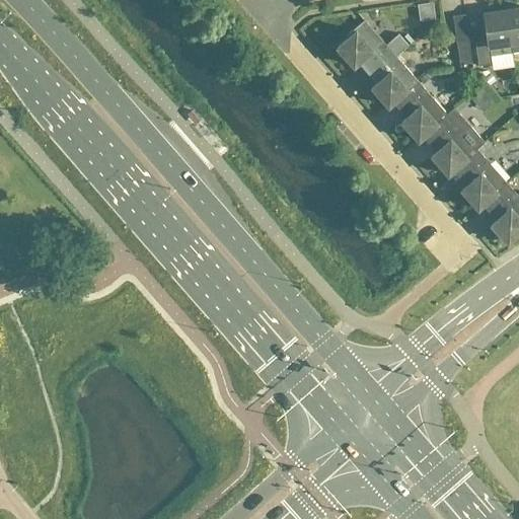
[(518,10),(506,13),(512,55),(518,54),(518,10)]
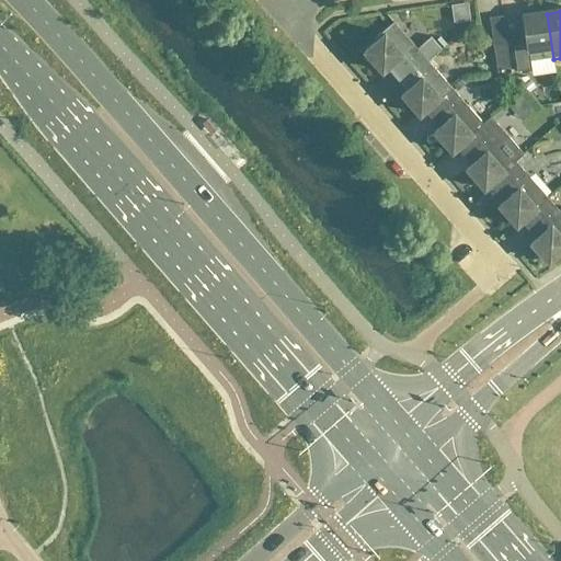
[(531,71),(530,63),(553,59),(547,14),(523,18),(527,46),(513,47),(517,73),(531,71)]
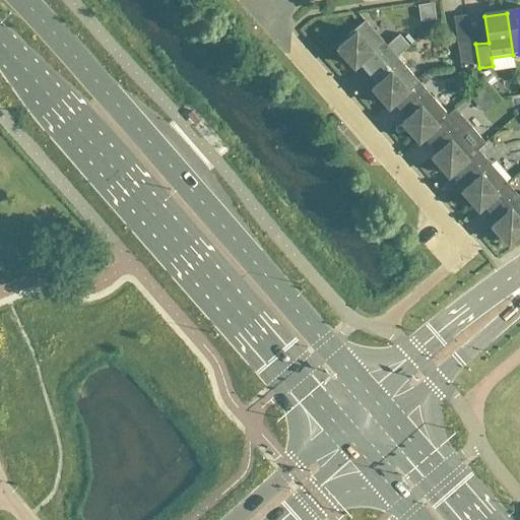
[(360,63),(373,79),(397,59),(409,48),(399,37),(387,47),(365,22),(347,38),(348,39),(337,49),(353,68),(360,63)]
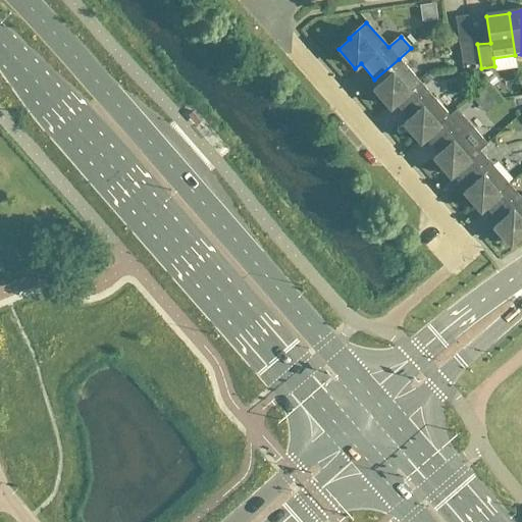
[(474,65),(471,41),(459,43),(462,67),(474,65)]
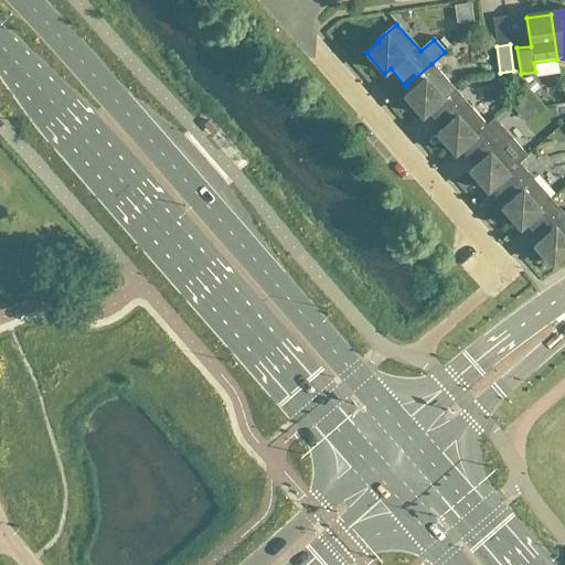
[(428,112),(454,89),(432,64),(405,86),(411,92),(404,97),(423,117),(428,113),(428,112)]
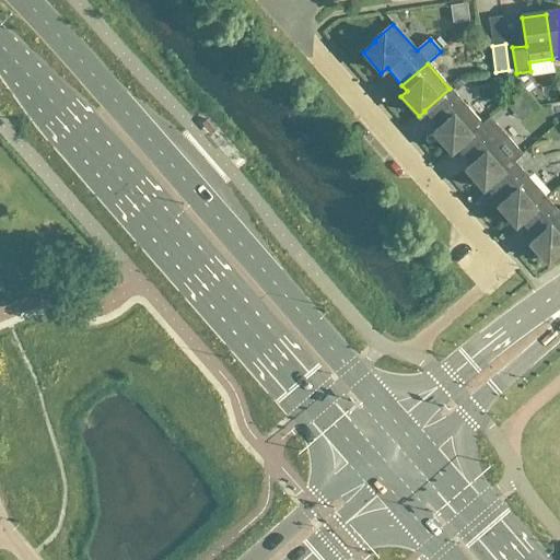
[(456,148),(481,126),(450,89),(424,111),(424,112),(439,128),(433,132),(451,153),(456,148)]
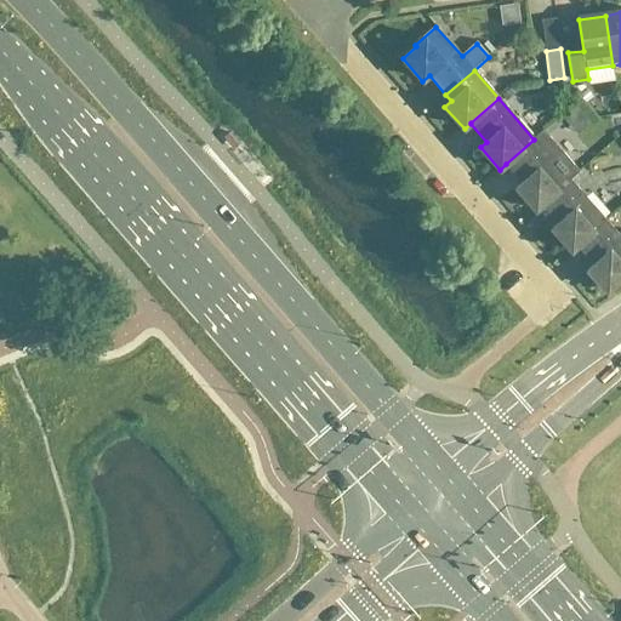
[(506,164),(523,182),(516,188),(536,211),(542,205),(542,204),(570,180),(579,172),(542,131),(534,140),(506,164)]
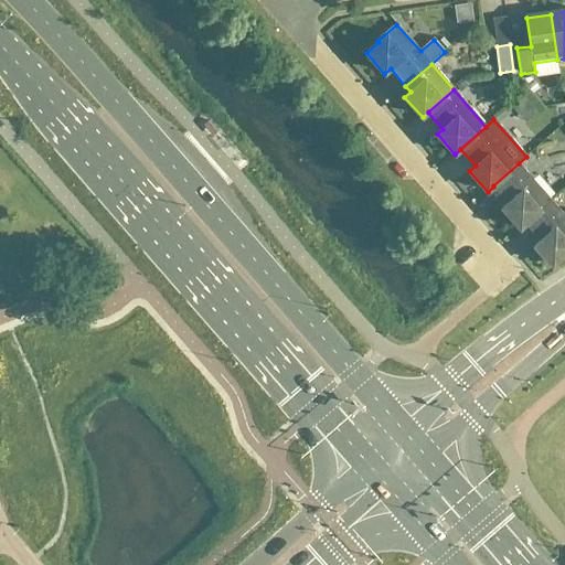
[(525,223),(551,201),(519,163),(493,185),(493,187),(508,203),(502,209),(520,230),(525,224),(525,223)]
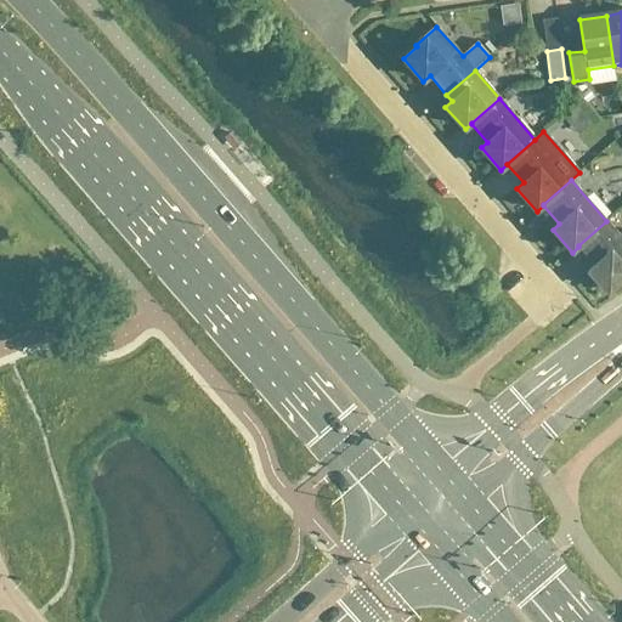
[(621,238),(606,221),(578,246),(578,247),(595,265),(588,271),(608,293),(621,281),(621,238)]
